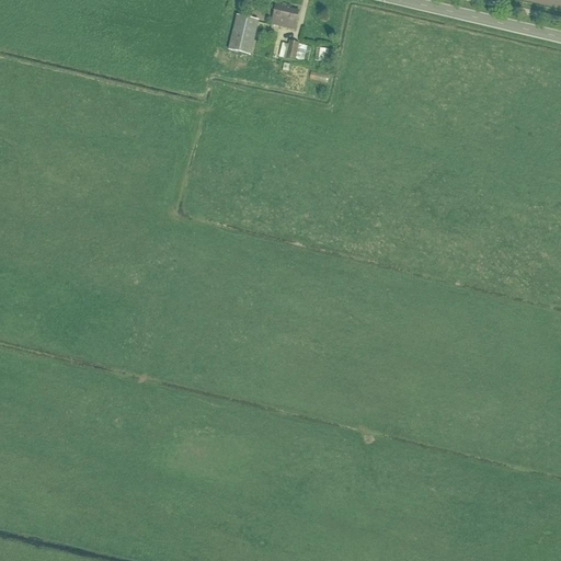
[(260,0),(244,0),(241,13),(248,15),(249,10),(254,12),(254,9),(258,9),(260,0)]
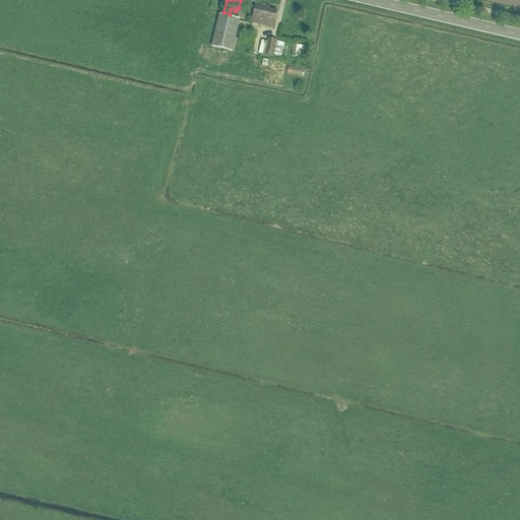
[(273,28),(277,11),(268,9),(269,7),(257,4),(252,23),(273,28)]
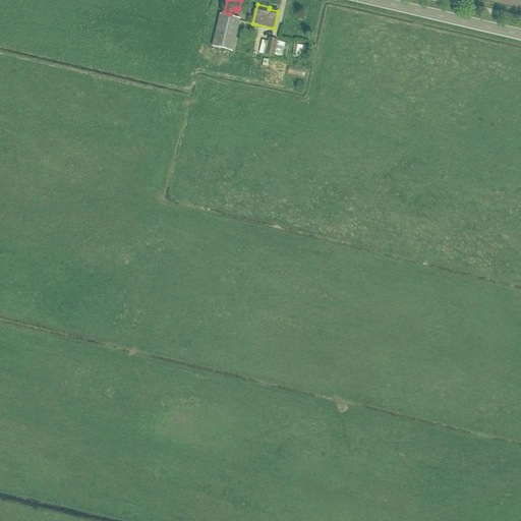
[(234,53),(241,20),(221,16),(213,49),(234,53)]
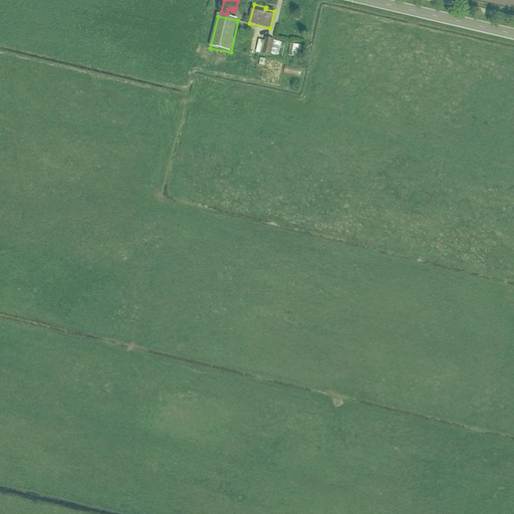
[(271,58),(275,41),(266,39),(262,55),(271,58)]
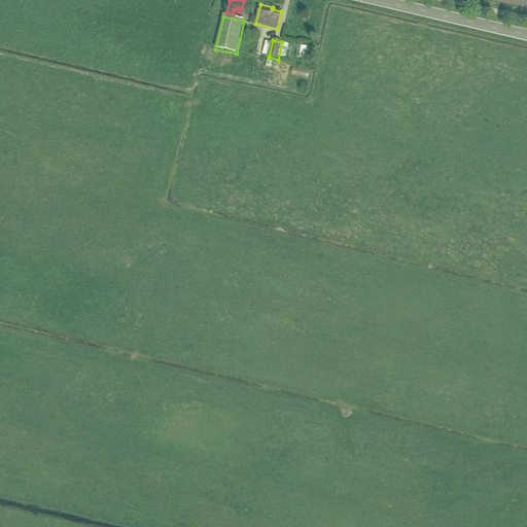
[(296,46),(295,58),(306,59),(308,46),(296,46)]
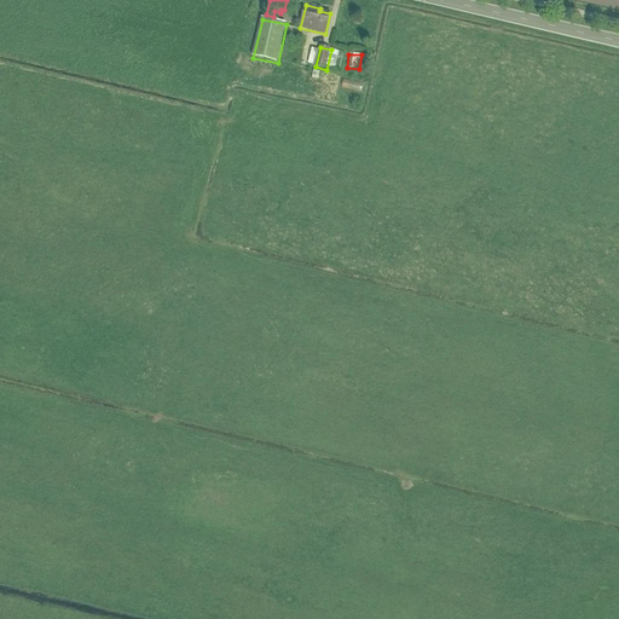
[(357,90),(358,81),(340,77),(339,86),(357,90)]
